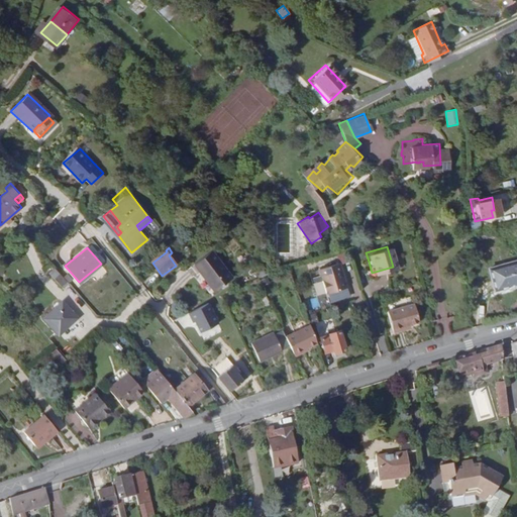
[(212,252),(205,259),(206,261),(200,265),(199,263),(195,266),(214,292),(231,280),(212,252)]
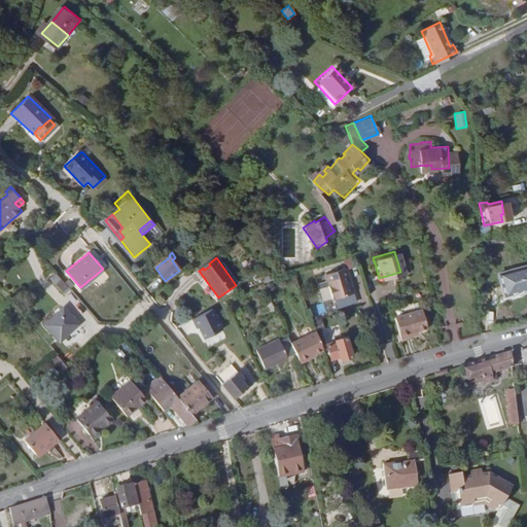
[(526,267),(497,276),(504,297),(526,290),(526,267)]
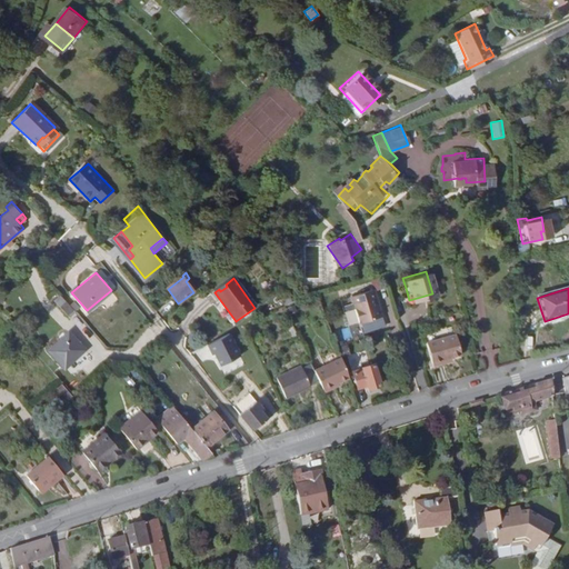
[(369,291),(347,298),(356,326),(379,318),(369,291)]
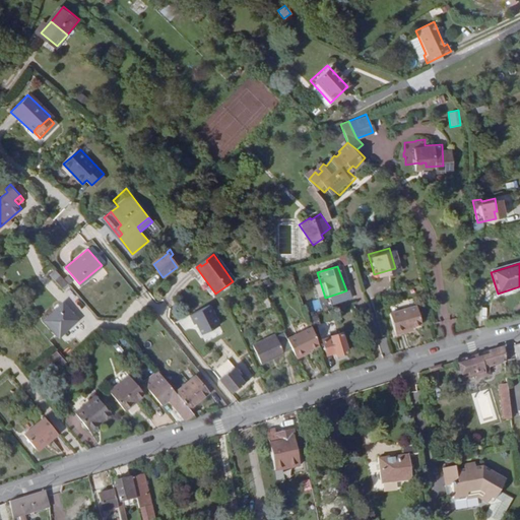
[(69,284),(56,268),(50,272),(63,289),(69,284)]
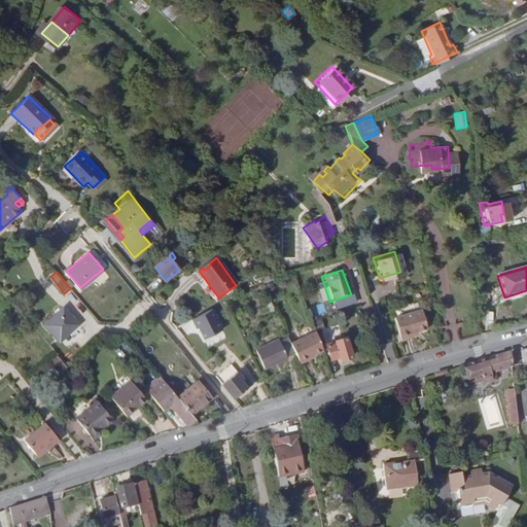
[(63,308),(44,324),(59,340),(77,323),(63,308)]
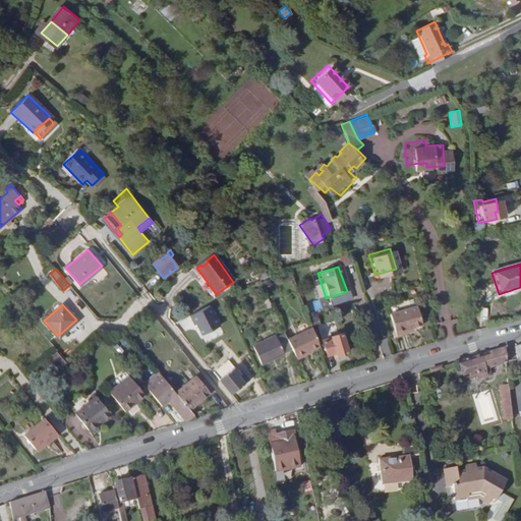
[(403,330),(411,328),(419,325),(414,307),(388,316),(395,337),(404,334),(403,330)]
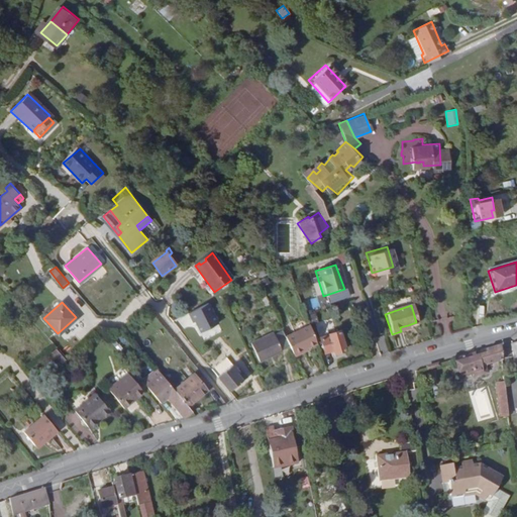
[(198,308),(191,312),(195,318),(202,315),(198,308)]
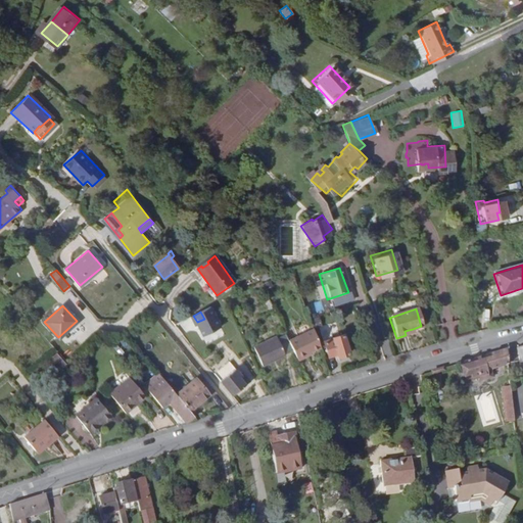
[(192,317),(179,323),(184,333),(197,327),(192,317)]
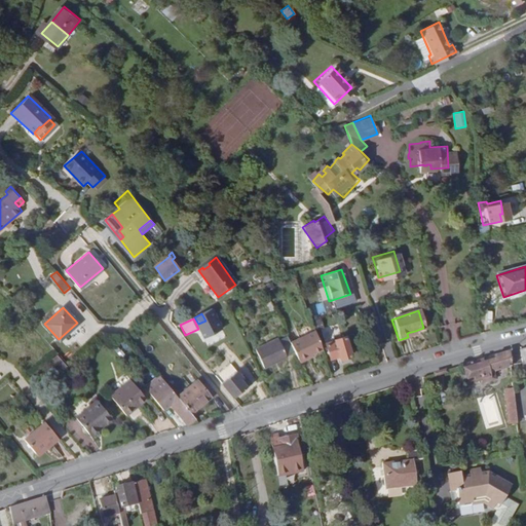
[(308,357),(320,350),(312,333),(289,343),(294,353),(299,363),(308,359),(308,357)]
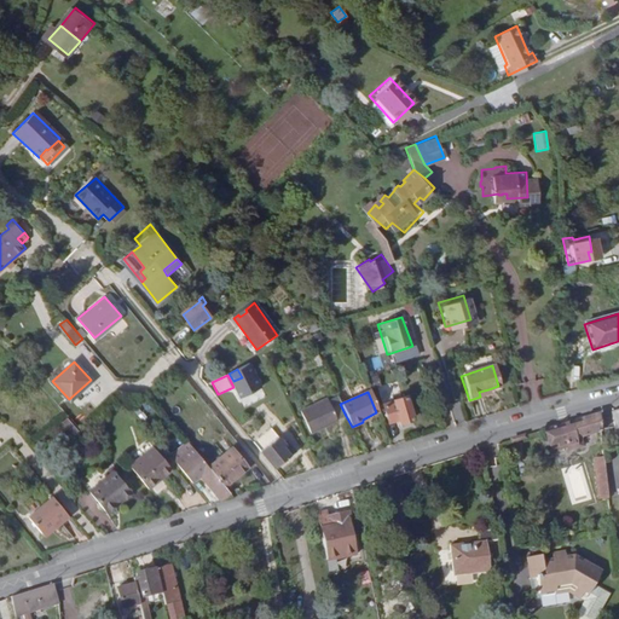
[(392,421),(400,418),(401,422),(414,418),(405,394),(393,398),(394,401),(387,404),(392,421)]
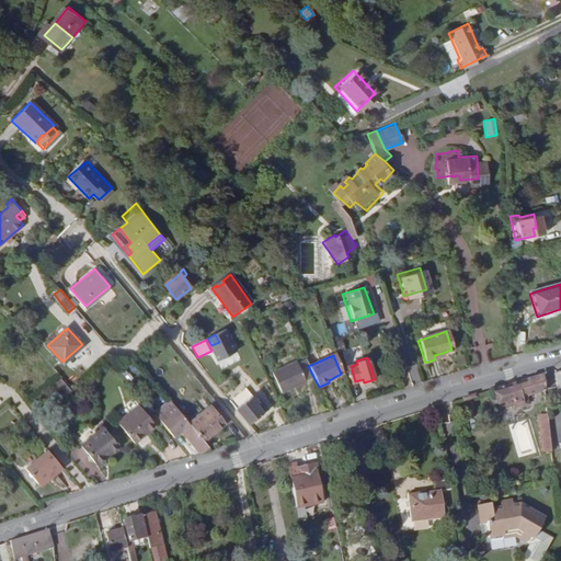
[(296,361),(273,373),(282,392),(306,381),(306,380),(313,377),(308,366),(306,359),(297,363),(296,361)]
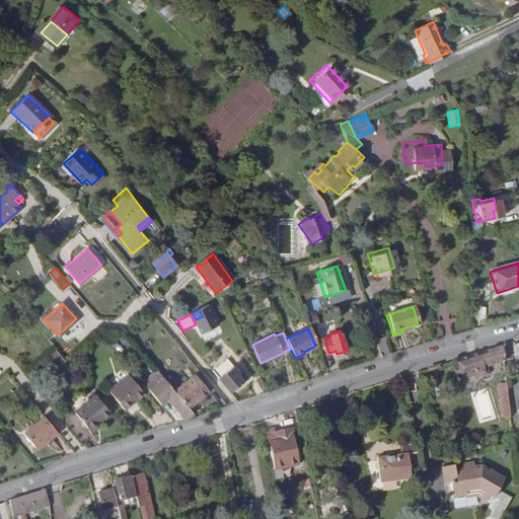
[(475,379),(487,375),(484,366),(488,365),(503,361),(501,347),(478,353),(457,359),(463,376),(473,373),(475,379)]
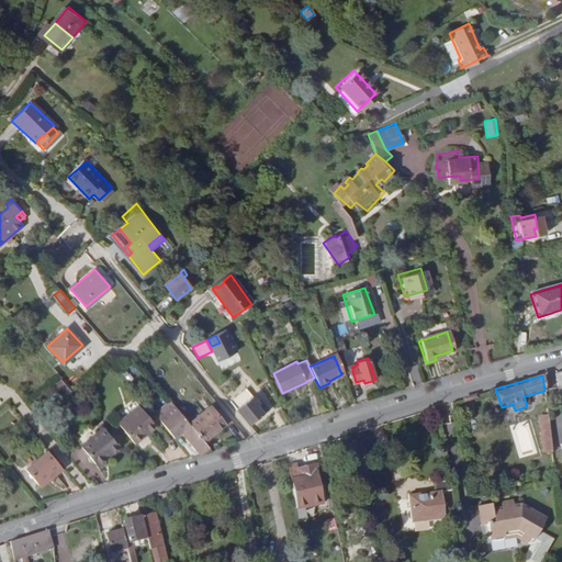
[(247,389),(231,402),(249,425),(268,409),(262,403),(260,404),(254,395),(253,396),(247,389)]
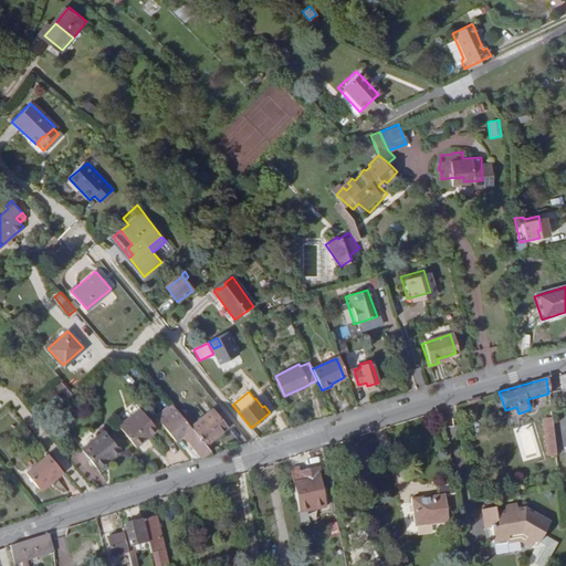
[(139,408),(118,426),(136,447),(158,429),(139,408)]
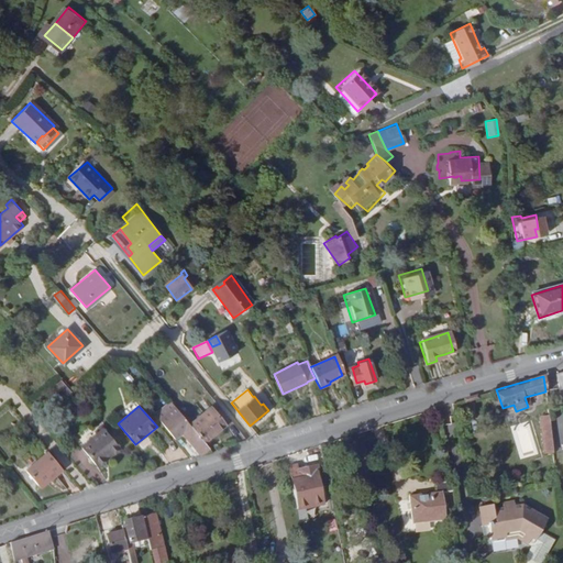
[(210,406),(188,423),(202,441),(224,423),(210,406)]
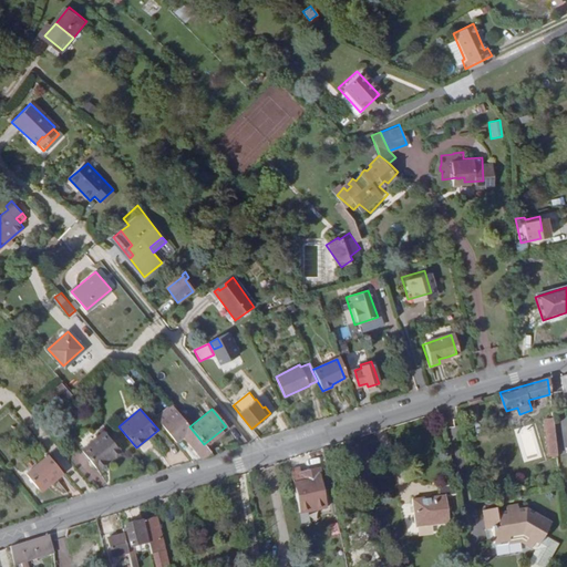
[(209,451),(204,444),(189,426),(175,410),(161,422),(175,441),(182,435),(192,447),(189,451),(193,454),(196,452),(200,457),(209,451)]
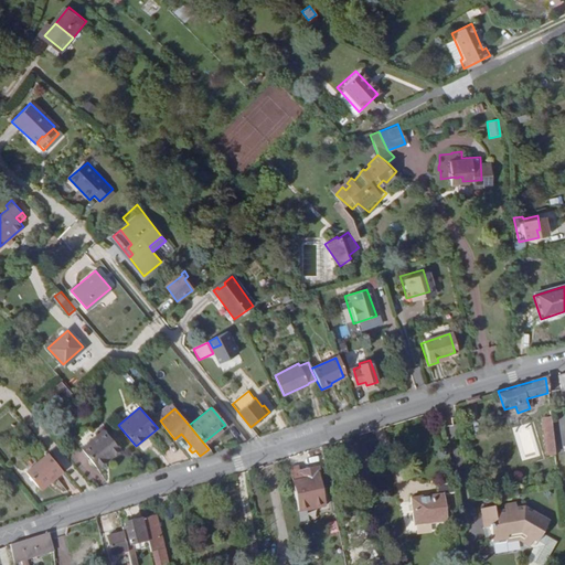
[(512,427),(522,459),(539,455),(530,423),(512,427)]
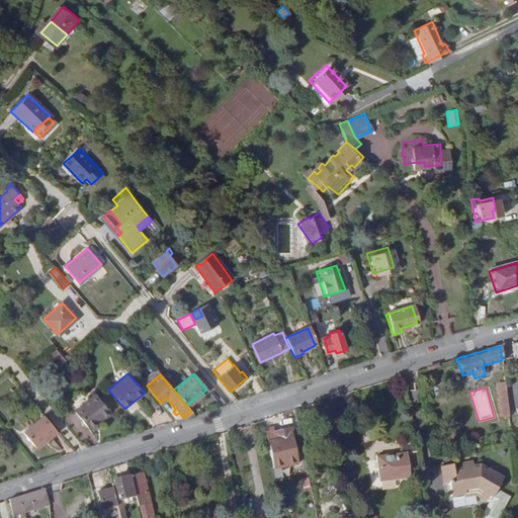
[(503,421),(509,421),(505,389),(499,390),(503,421)]
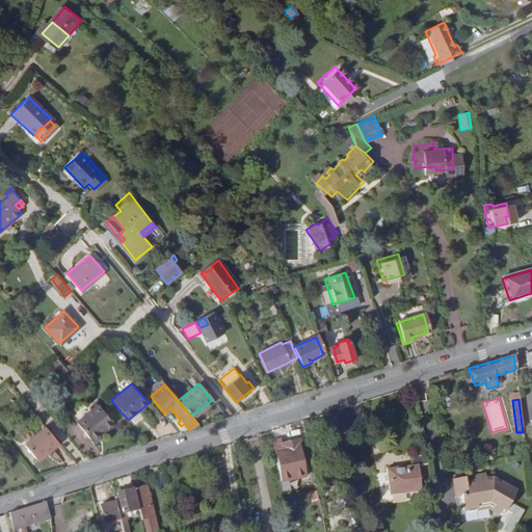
[(103,427),(105,429),(113,422),(98,404),(76,422),(89,437),(103,427)]
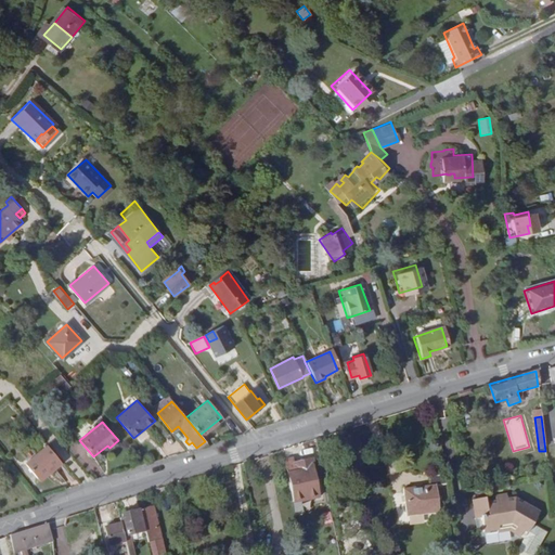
[(44,440),(23,457),(35,473),(44,465),(47,467),(59,457),(44,440)]
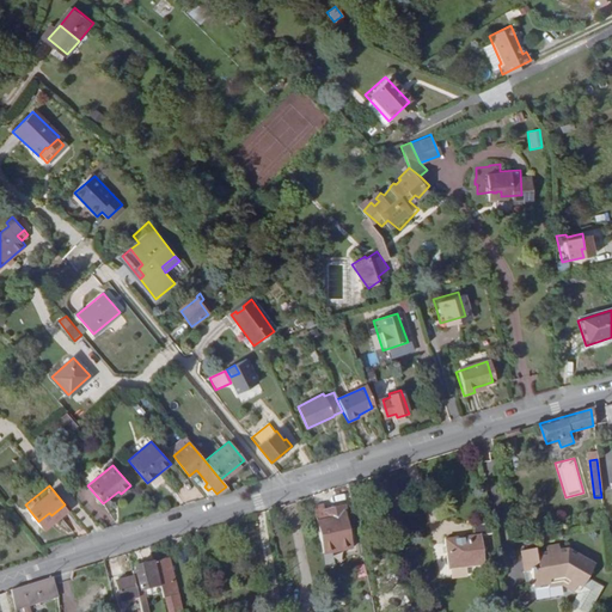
[(105,506),(121,494),(118,491),(103,503),(105,506)]
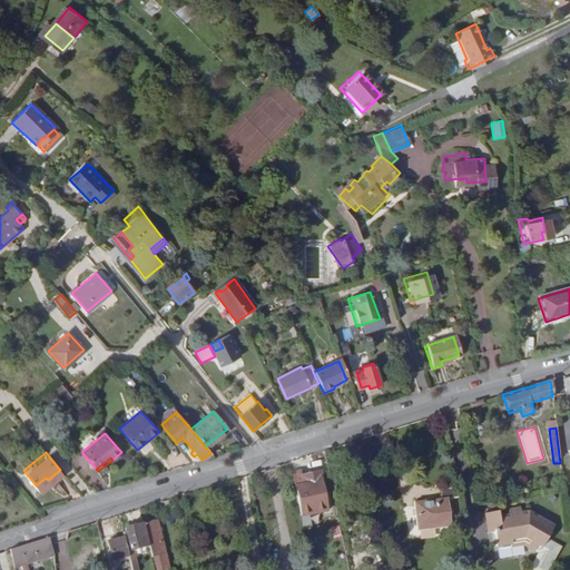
[(292,472),(297,497),(307,495),(306,494),(328,490),(325,473),(322,474),(321,471),(303,474),(302,471),(292,472)]
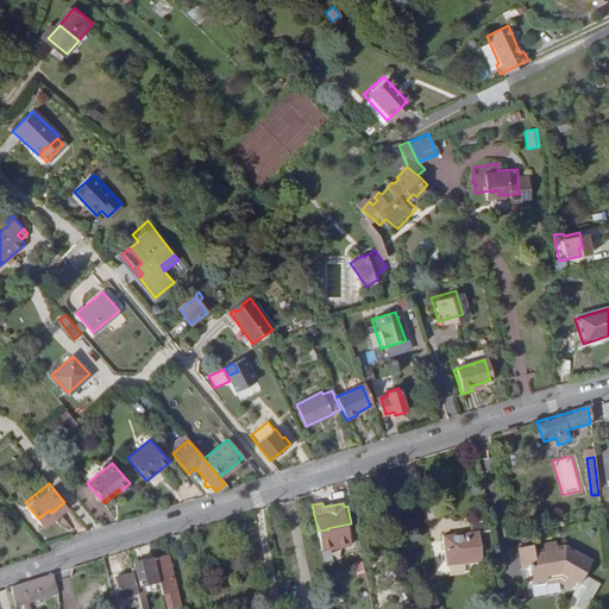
[(41,521),(51,513),(49,510),(38,519),(41,521)]
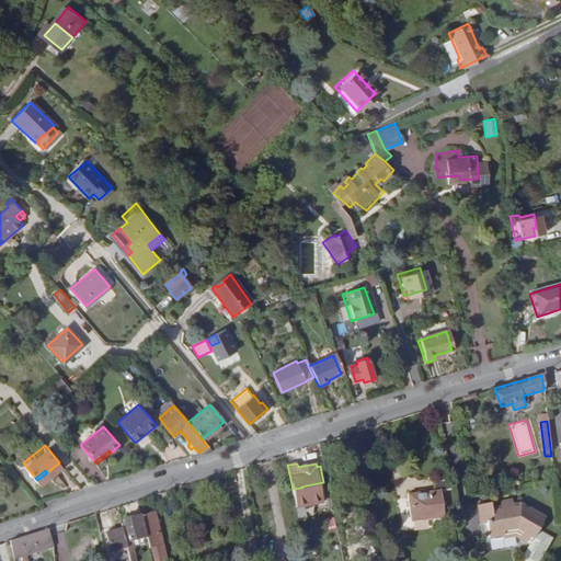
[(408,494),(411,517),(434,515),(434,519),(443,518),(439,491),(453,489),(450,479),(434,481),(435,491),(408,494)]
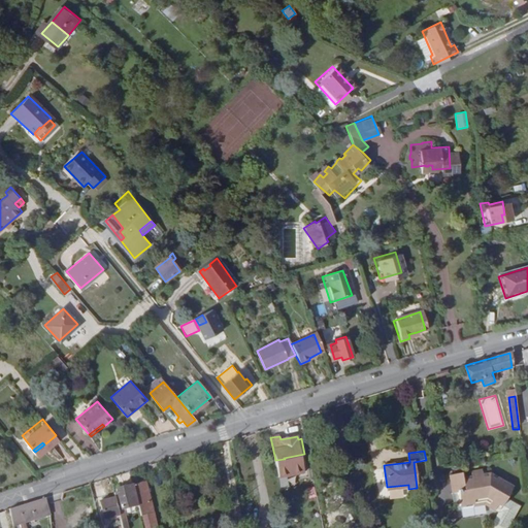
[(458,493),(460,507),(472,505),(473,507),(484,506),(494,512),(497,505),(501,507),(514,486),(490,472),(483,474),(483,470),(470,472),(471,477),(462,479),(461,473),(449,475),(452,494),(458,493)]
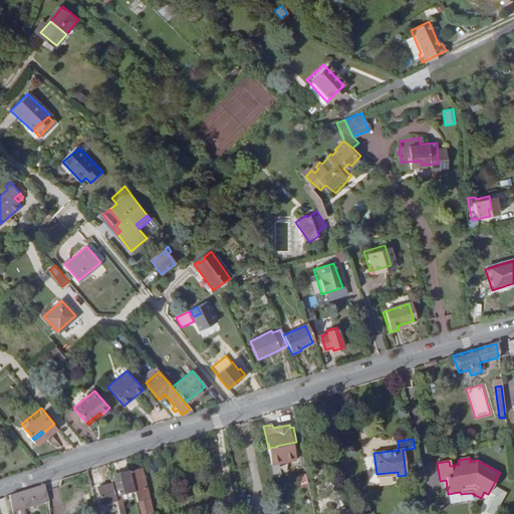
[(272,466),(274,475),(280,474),(279,465),(272,466)]
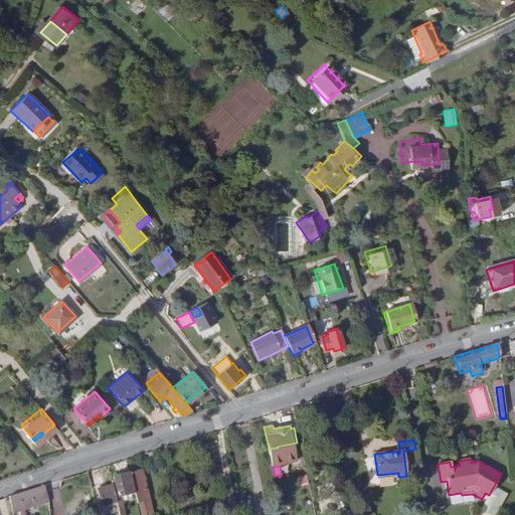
[(142,469),(130,472),(135,493),(136,498),(138,503),(150,500),(142,469)]
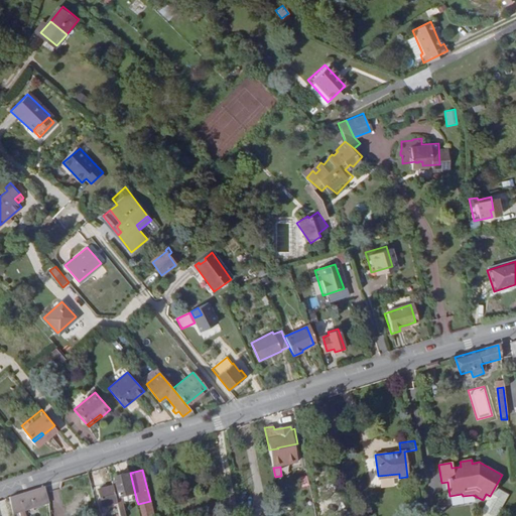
[(135,494),(130,473),(113,477),(113,479),(111,480),(113,486),(117,503),(117,506),(119,515),(126,515),(123,503),(122,497),(135,494)]
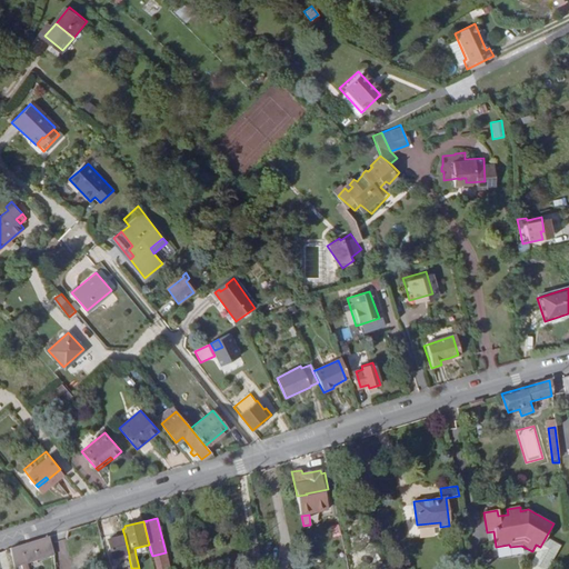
[(112,559),(129,555),(125,536),(107,540),(111,559),(112,559)]
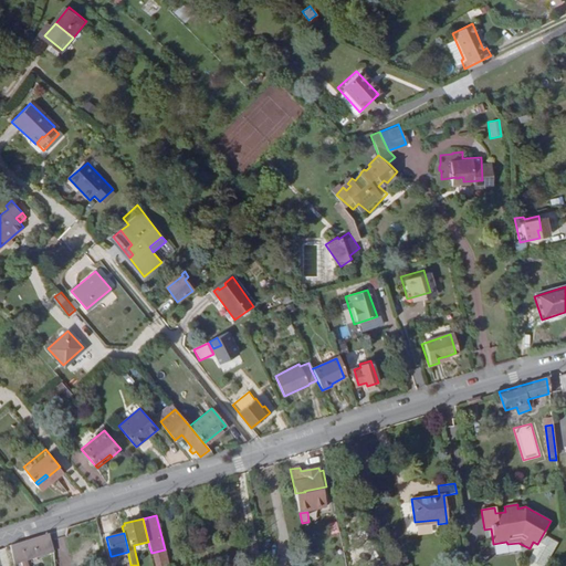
[(45,534),(10,546),(14,564),(21,562),(27,559),(52,552),(45,534)]
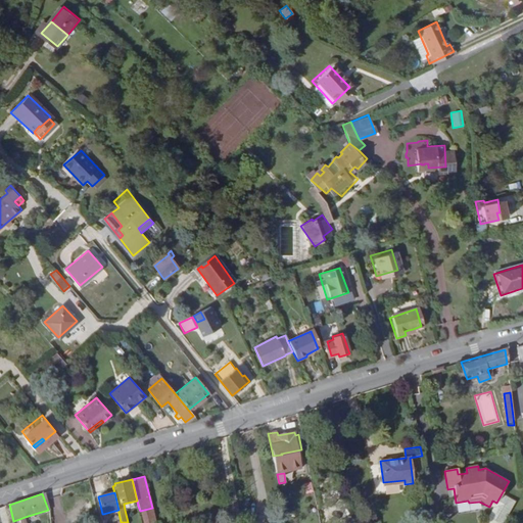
[(138,506),(137,501),(124,504),(125,510),(138,506)]
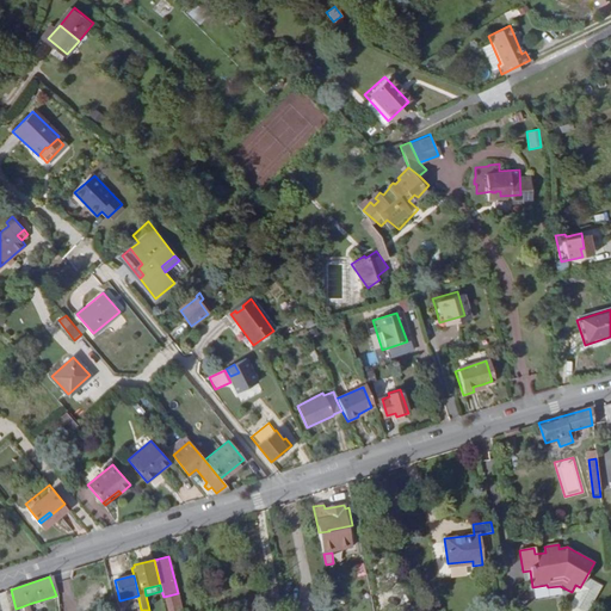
[(181,610),(178,593),(164,597),(166,610),(181,610)]
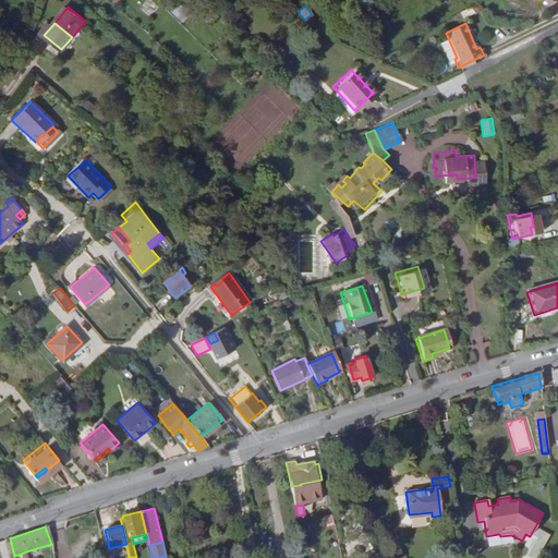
[(126,547),(126,544),(110,548),(111,553),(118,552),(118,549),(126,547)]
